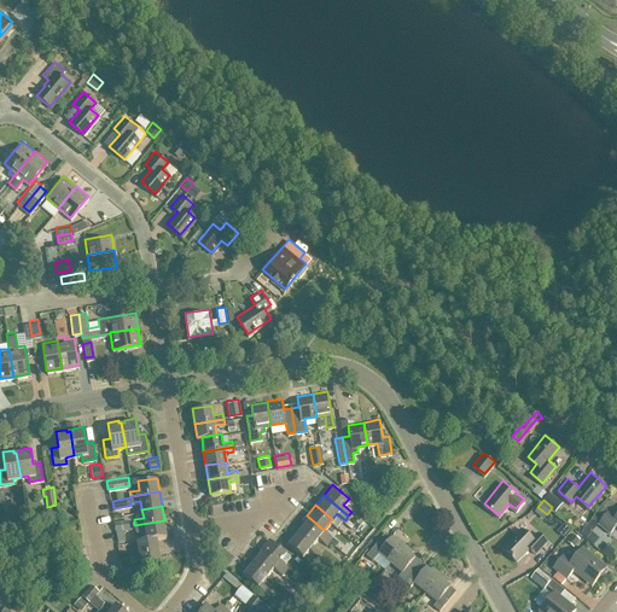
[(616,523),(616,512),(616,514),(609,508),(599,520),(610,530),(616,523)]
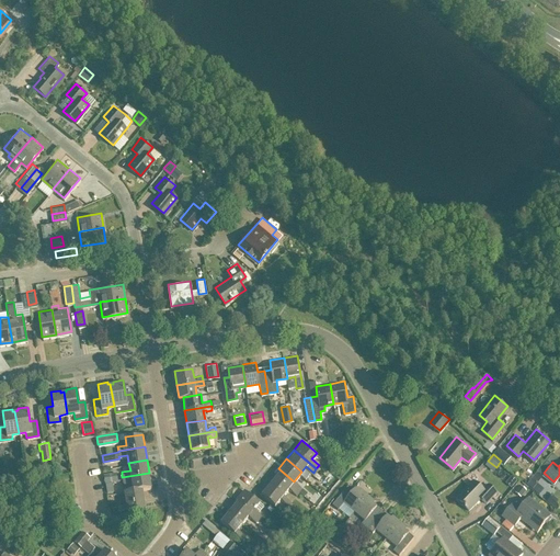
[(269,480),(284,492),(288,488),(296,494),(300,487),(294,481),(278,468),(269,480)]
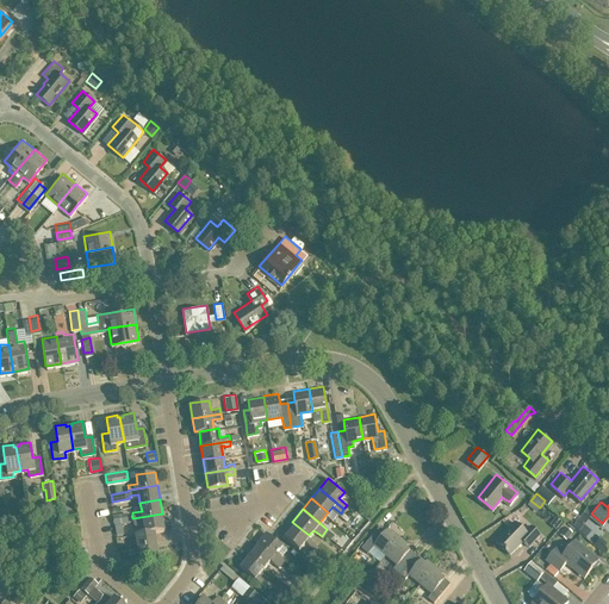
[(112,514),(113,522),(128,520),(126,511),(112,514)]
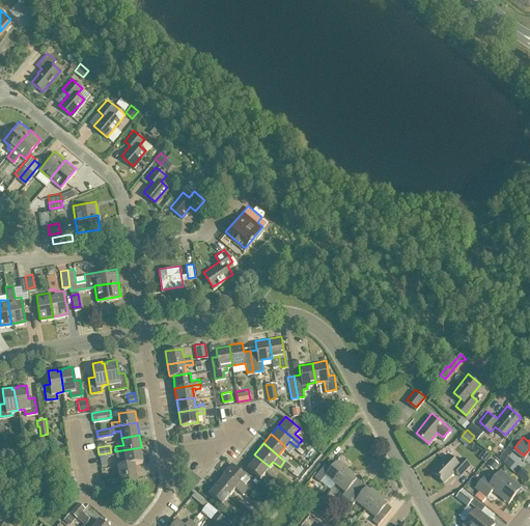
[(135,461),(143,460),(141,447),(115,451),(116,455),(124,454),(126,462),(126,463),(134,461),(135,461)]
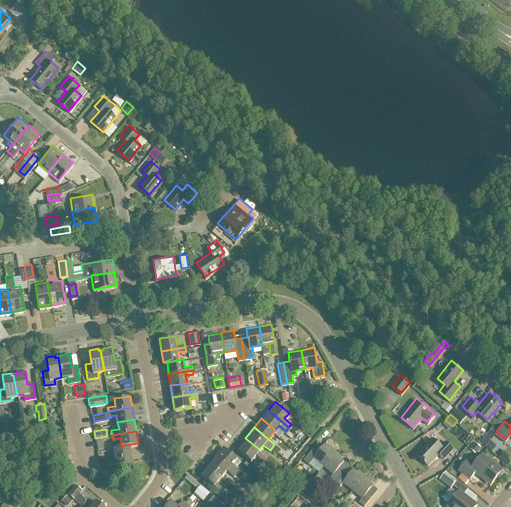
[(444,457),(453,447),(445,439),(440,445),(430,436),(415,452),(422,458),(421,459),(427,464),(438,452),(444,457)]
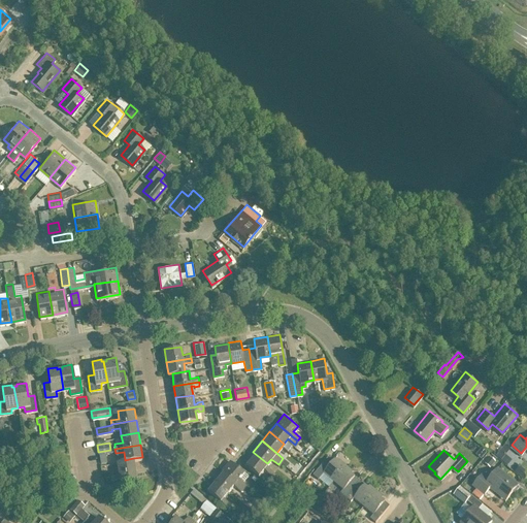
[(282,476),(267,463),(253,452),(244,462),(259,474),(264,467),(278,479),(282,476)]
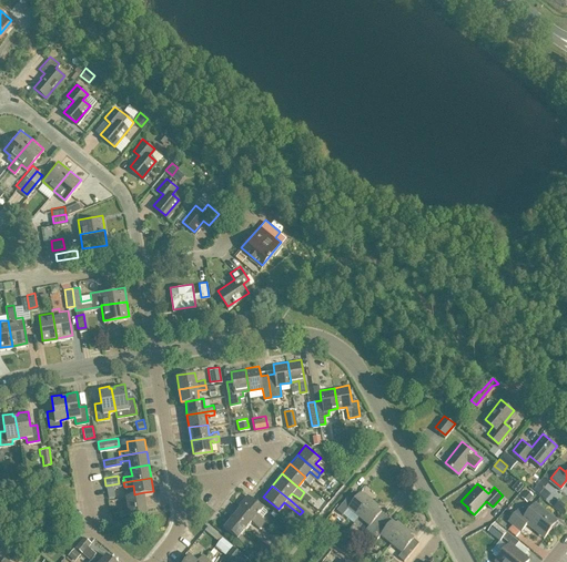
[(358,514),(372,498),(365,492),(364,494),(354,487),(336,508),(342,512),(347,506),(358,514)]
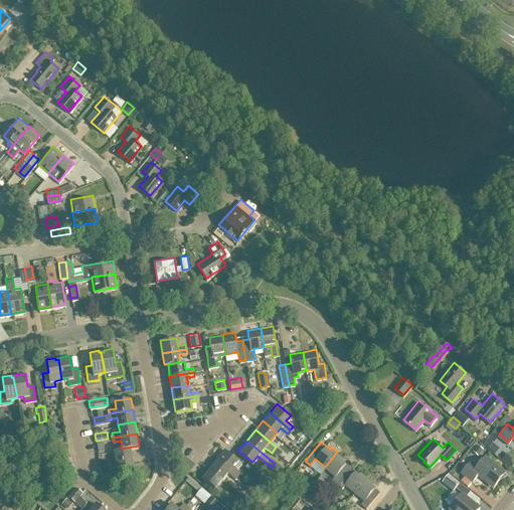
[(54,456),(66,454),(65,446),(53,448),(54,456)]
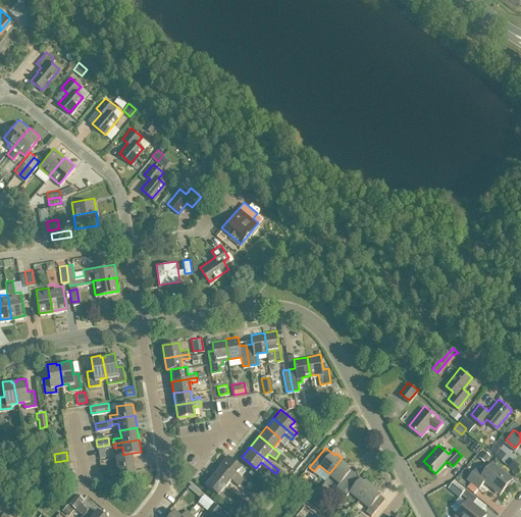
[(109,469),(134,465),(133,453),(132,453),(123,455),(123,454),(115,455),(116,463),(108,465),(109,469)]
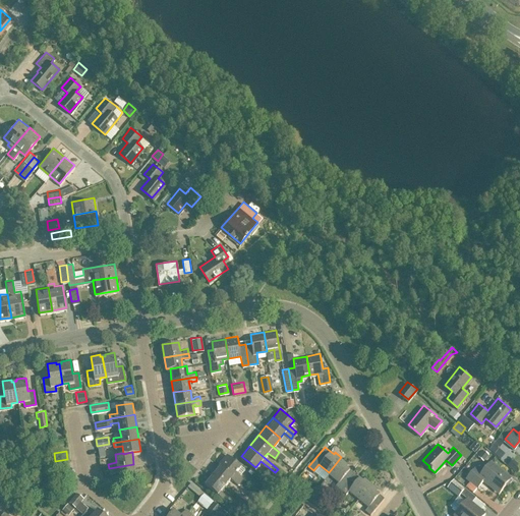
[(240,479),(243,475),(236,470),(241,464),(227,452),(219,462),(240,479)]
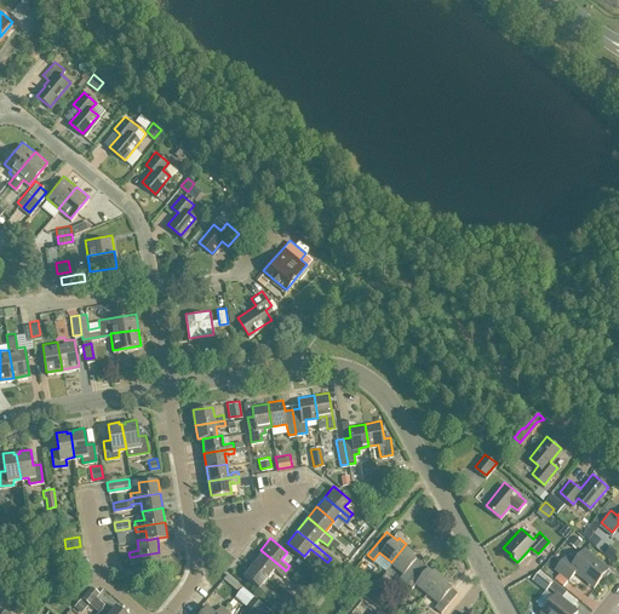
[(406,581),(422,561),(412,554),(414,550),(406,544),(391,562),(402,572),(400,577),(406,581)]
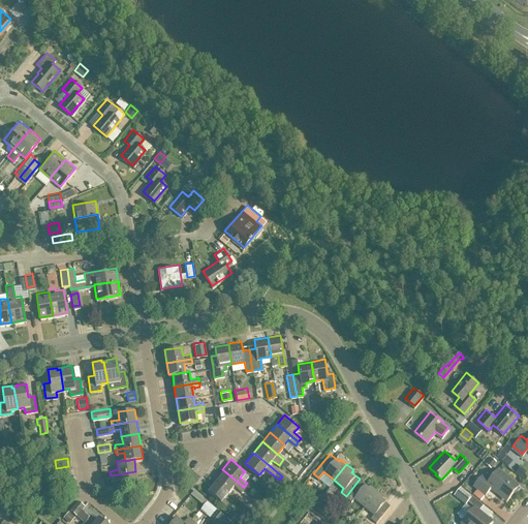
[(527,473),(527,471),(520,464),(516,469),(525,478),(527,473)]
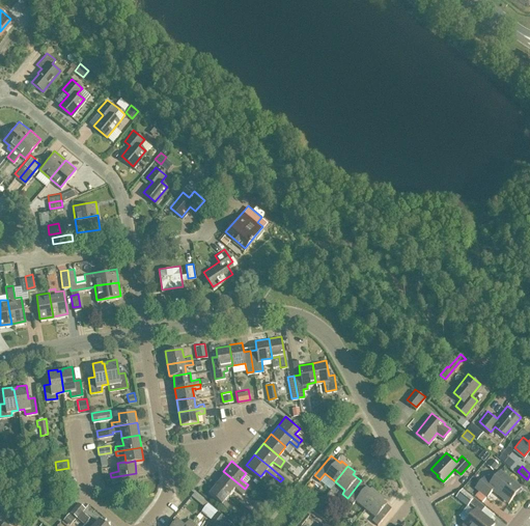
[(517,493),(521,488),(520,487),(521,485),(500,468),(490,480),(483,475),(475,486),(486,495),(492,488),(508,500),(515,492),(517,493)]
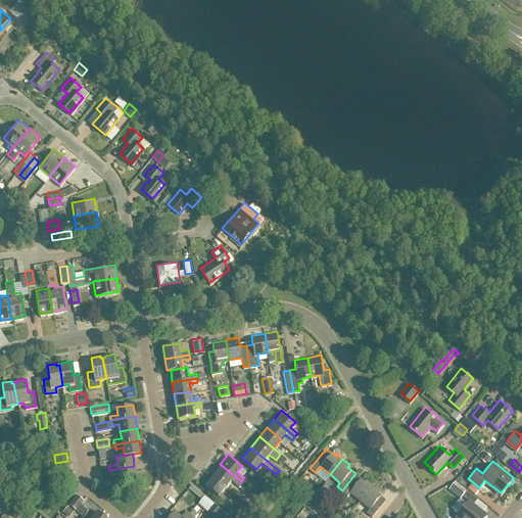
[(220,464),(211,473),(226,484),(231,479),(238,484),(241,481),(220,464)]
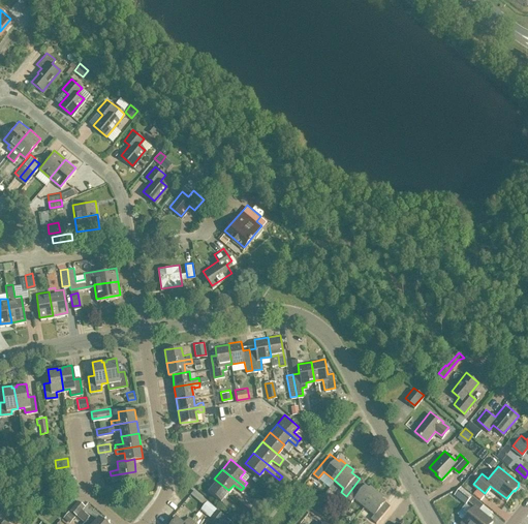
[(135,471),(111,475),(112,480),(120,479),(121,487),(137,484),(135,471)]
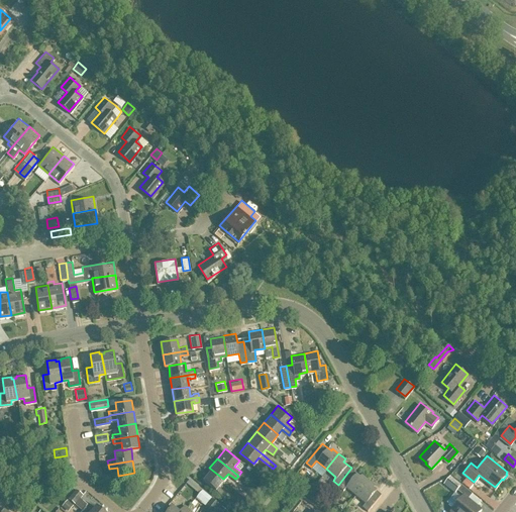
[(209,468),(202,478),(222,495),(225,491),(218,485),(223,479),(209,468)]
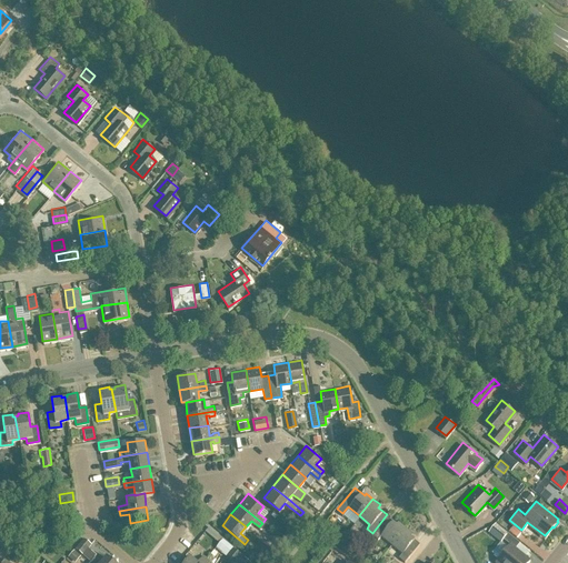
[(391,542),(405,525),(398,520),(396,522),(387,514),(372,533),(378,538),(381,534),(391,542)]
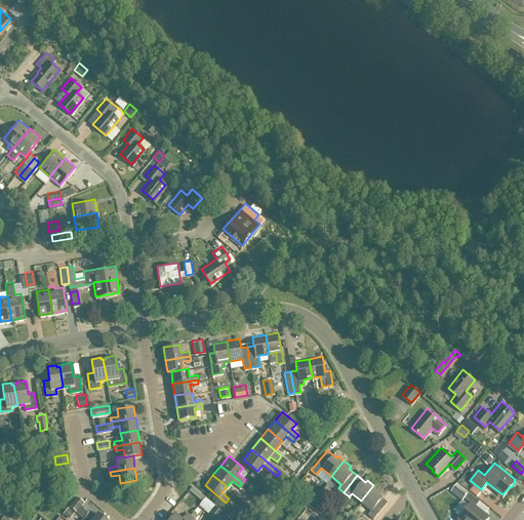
[(312,496),(297,484),(293,490),(308,502),(312,496)]
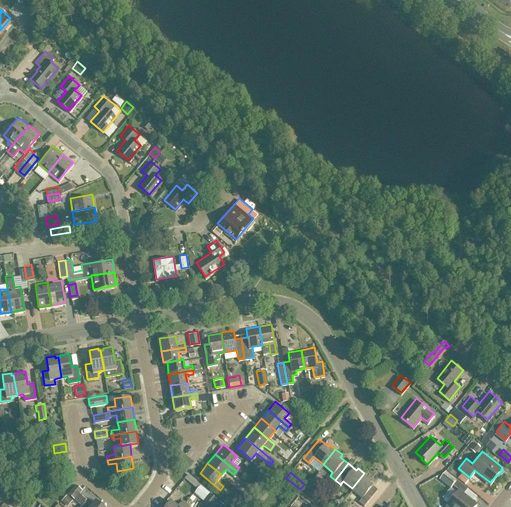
[(364,504),(378,487),(369,480),(371,478),(364,473),(352,488),(361,496),(358,500),(364,504)]
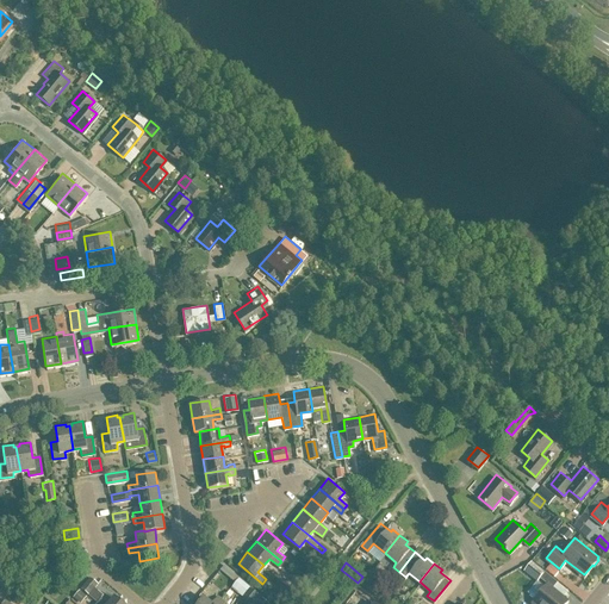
[(535,603),(563,603),(567,598),(552,585),(557,579),(544,570),(539,576),(547,581),(530,601),(535,603)]
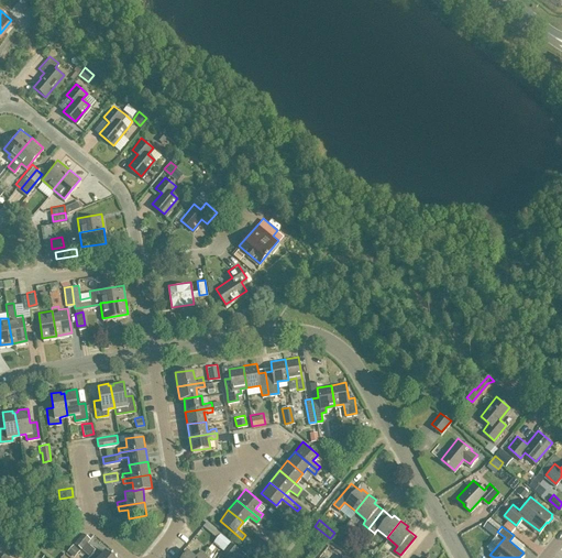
[(83,532),(75,540),(74,542),(81,548),(90,538),(83,532)]
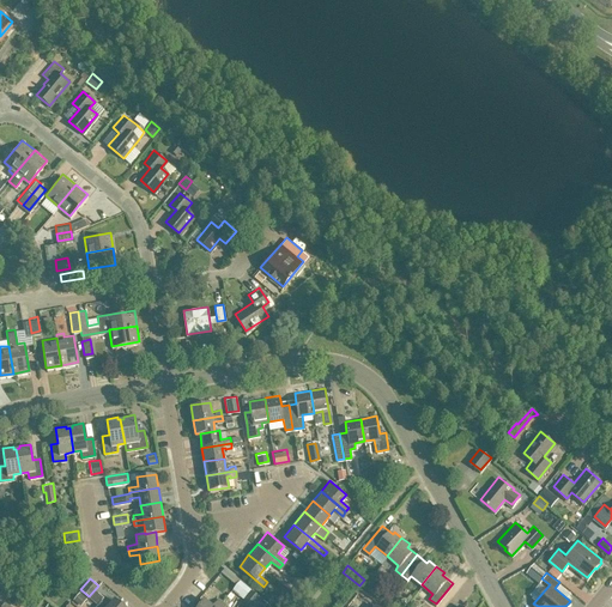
[(368,590),(374,583),(369,578),(363,586),(368,590)]
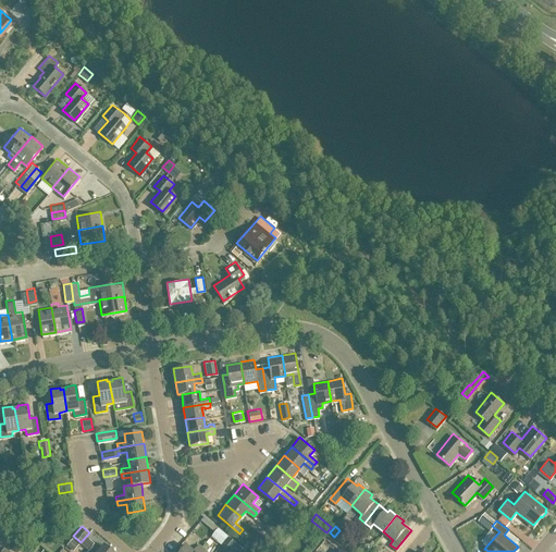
[(226,550),(234,541),(229,537),(221,546),(226,550)]
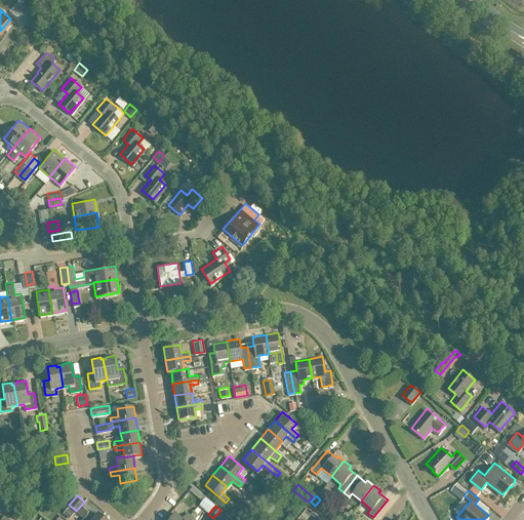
[(174,512),(167,519),(184,519),(190,513),(187,511),(182,517),(174,512)]
